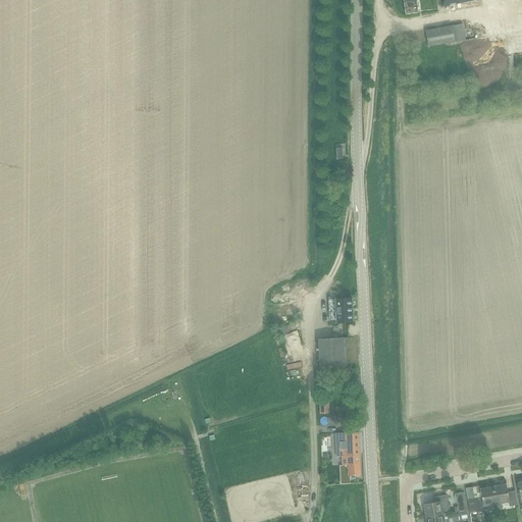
[(455,42),(452,25),(425,31),(428,47),(455,42)]
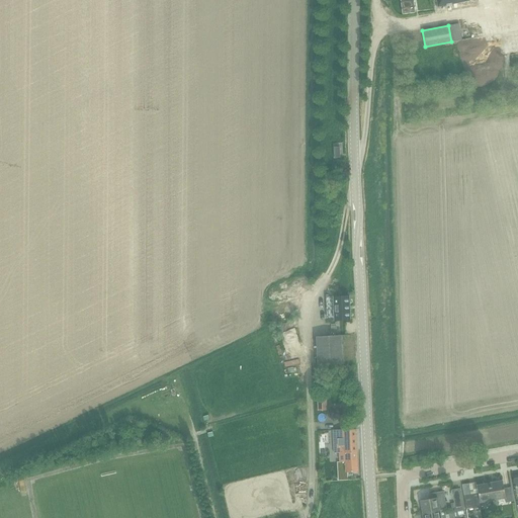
[(349,319),(348,296),(334,296),(335,319),(349,319)]
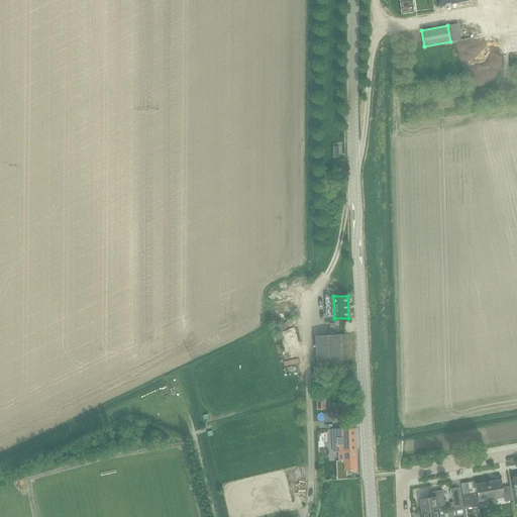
[(317,364),(341,363),(340,334),(316,335),(317,364)]
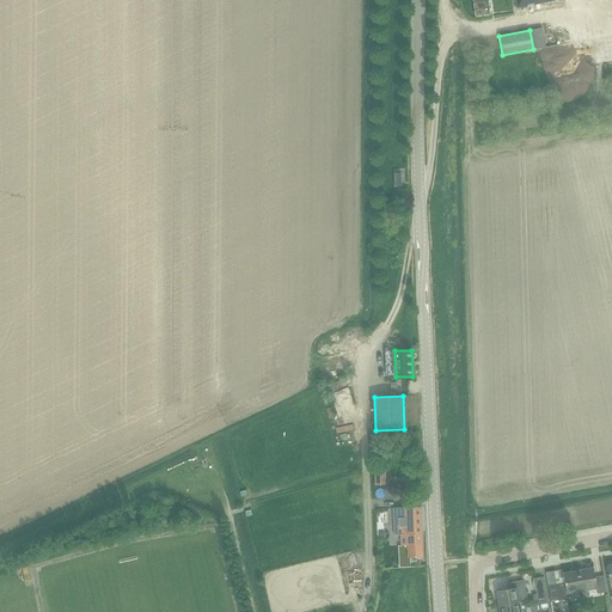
[(375,485),(386,485),(385,465),(374,465),(375,485)]
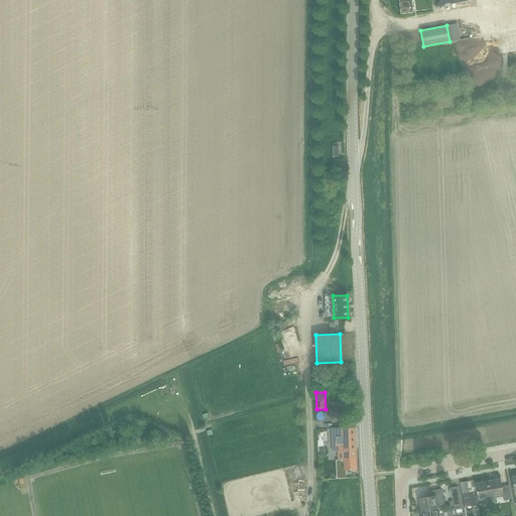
[(337,427),(332,428),(333,452),(338,452),(338,461),(336,461),(337,479),(347,479),(346,470),(357,470),(355,427),(343,427),(337,427)]
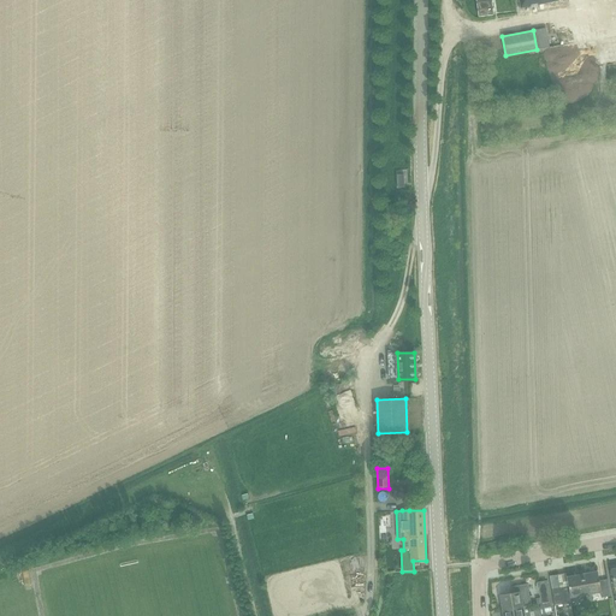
[(582,574),(586,596),(600,592),(602,598),(610,596),(608,579),(599,581),(598,572),(582,574)]
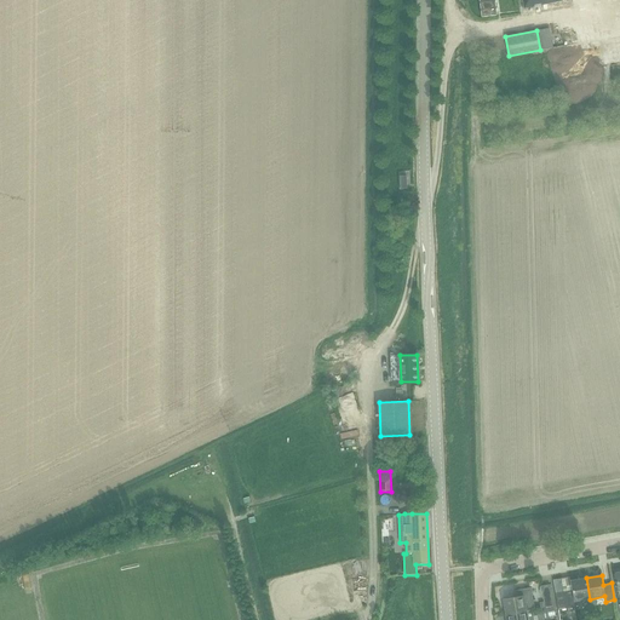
[(556,593),(558,610),(575,607),(575,602),(590,600),(586,578),(570,581),(573,590),(556,593)]
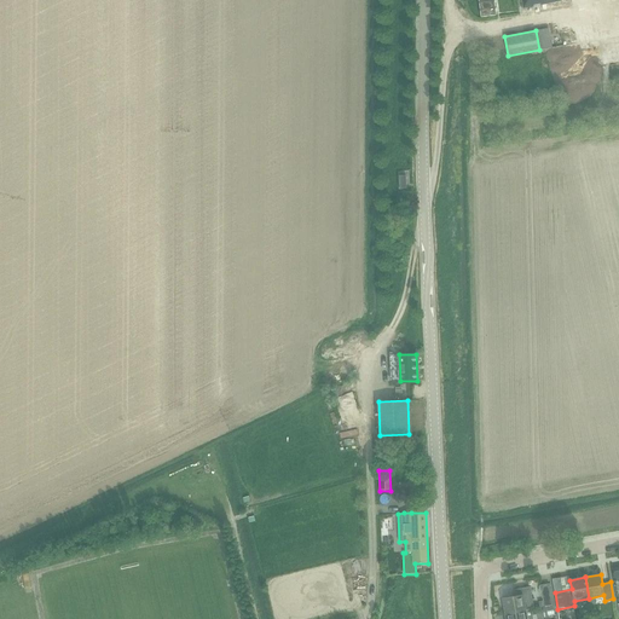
[(543,601),(539,602),(541,607),(544,607),(553,606),(549,584),(541,585),(543,601)]
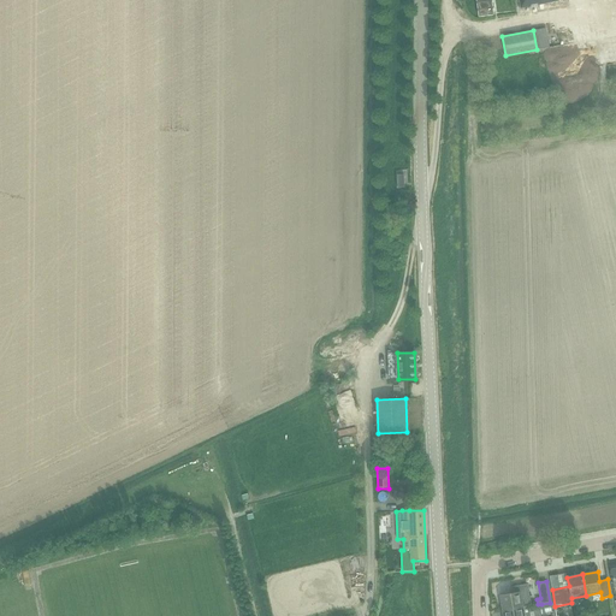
[(501,596),(503,610),(522,606),(531,605),(527,584),(510,587),(511,593),(501,596)]
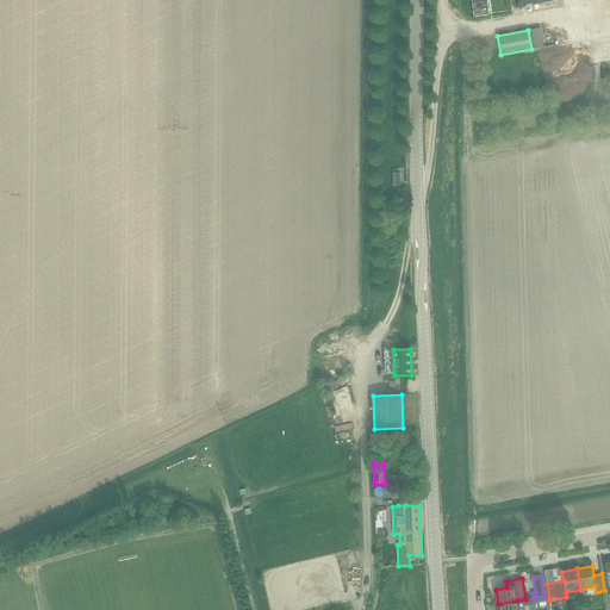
[(545,597),(536,598),(537,608),(546,607),(545,597)]
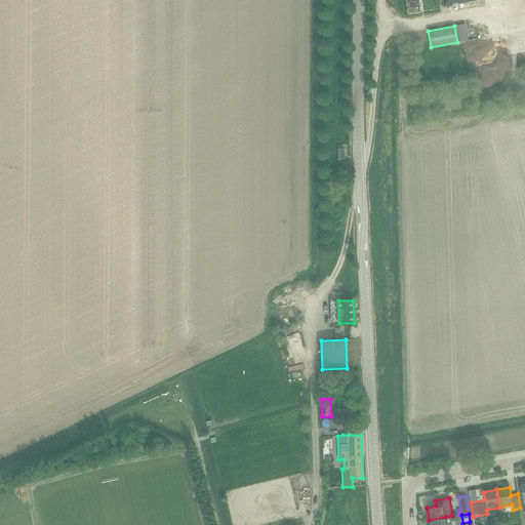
[(429,520),(429,524),(451,524),(450,517),(452,516),(445,517),(429,520)]
